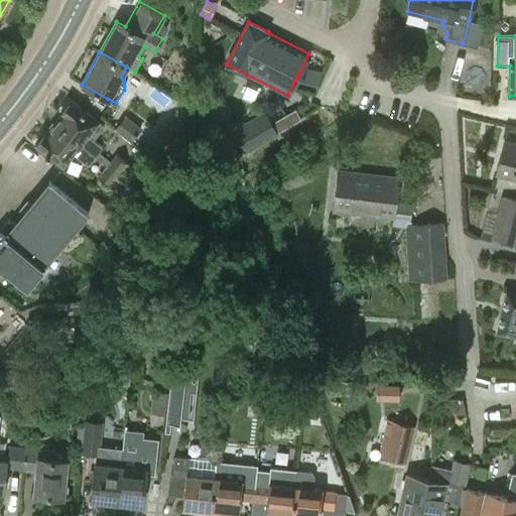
[(297,75),(294,81),(293,83),(316,89),(321,70),(306,66),(303,77),(297,75)]
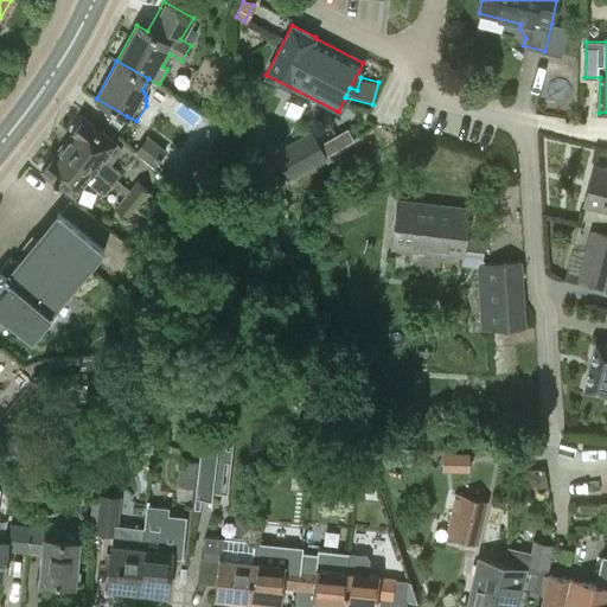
[(65,146),(113,183),(125,192),(139,204),(138,205),(142,209),(153,195),(135,181),(129,189),(116,178),(120,173),(108,163),(103,168),(100,165),(116,144),(84,119),(72,134),(75,135),(65,146)]
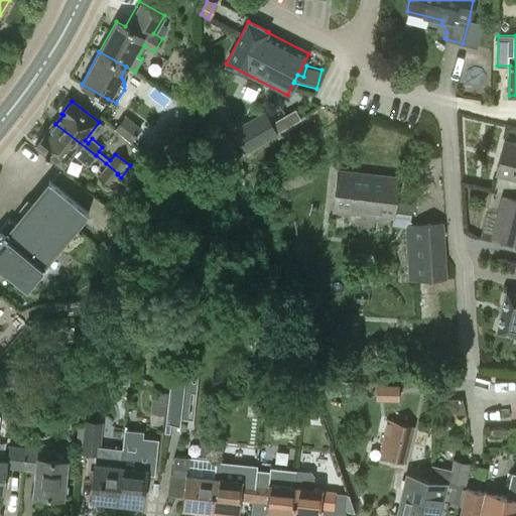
[(130,141),(140,129),(123,115),(113,127),(130,141)]
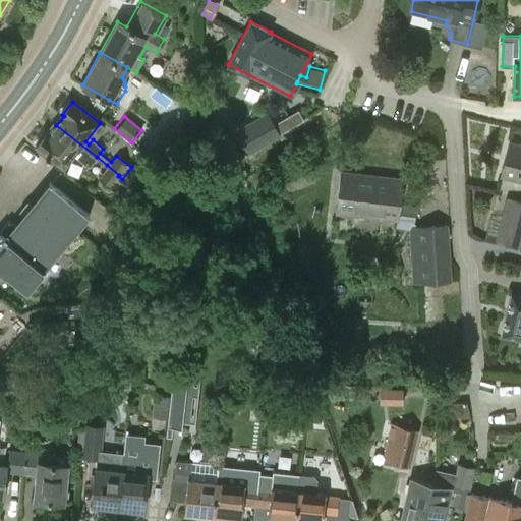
[(250,150),(280,133),(293,125),(290,118),(262,135),(254,122),(239,130),(250,150)]
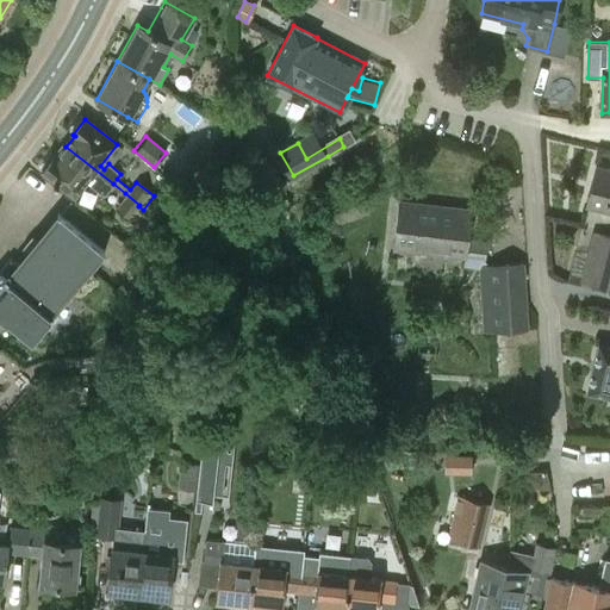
[(105,194),(113,184),(66,147),(57,159),(55,156),(43,170),(75,197),(92,175),(97,179),(92,184),(105,194)]
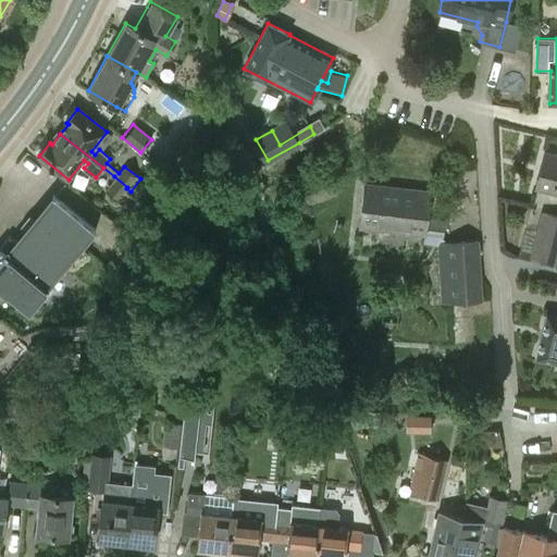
[(168,148),(159,160),(174,172),(183,160),(168,148)]
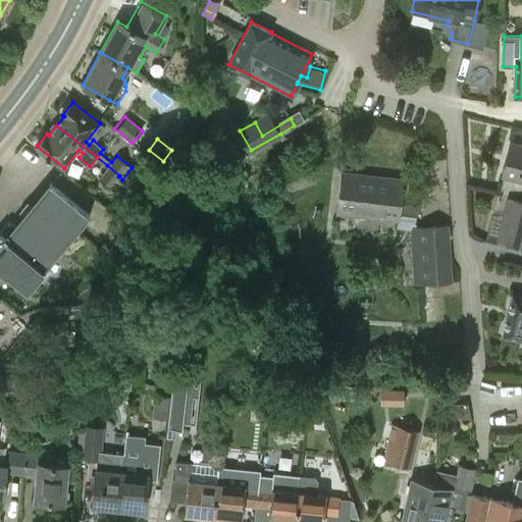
[(521,145),(510,143),(501,177),(521,181),(521,145)]
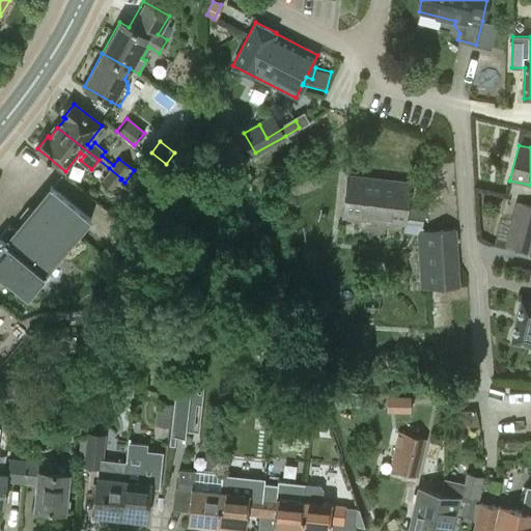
[(115,194),(124,183),(120,179),(121,178),(109,168),(100,182),(115,194)]
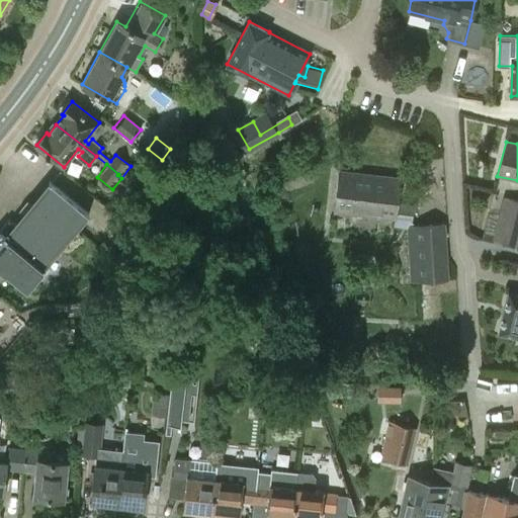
[(400,178),(339,171),(334,211),(411,221),(413,206),(397,204),(400,178)]
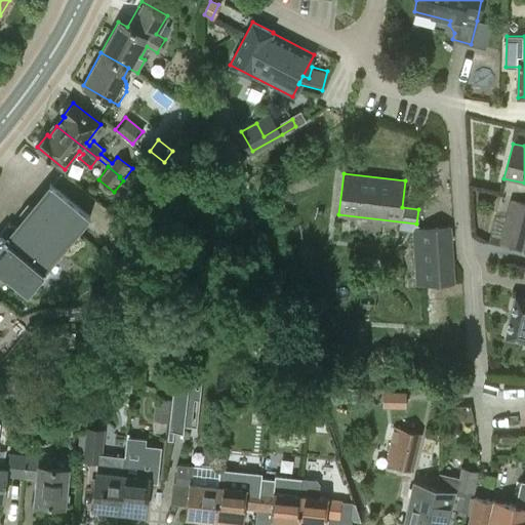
[(0,270),(6,276),(7,275),(28,291),(90,215),(52,184),(15,228),(9,223),(0,233),(0,270)]
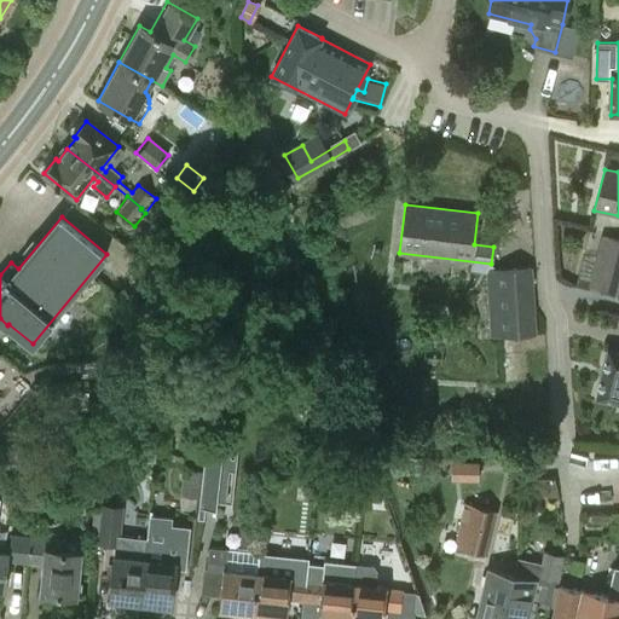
[(154,220),(145,231),(152,237),(161,226),(154,220)]
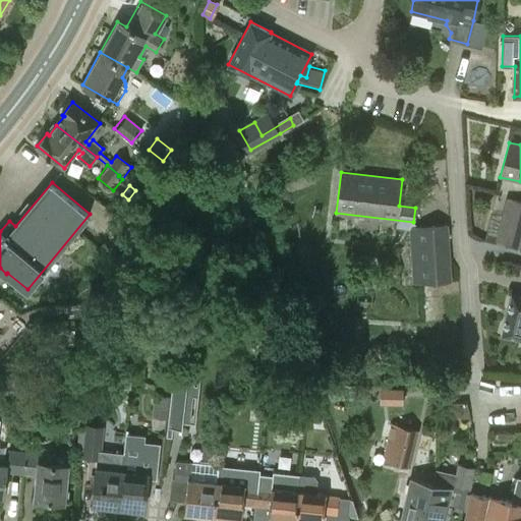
[(497,244),(498,240),(520,246),(520,203),(506,198),(501,216),(490,216),(484,241),(497,244)]
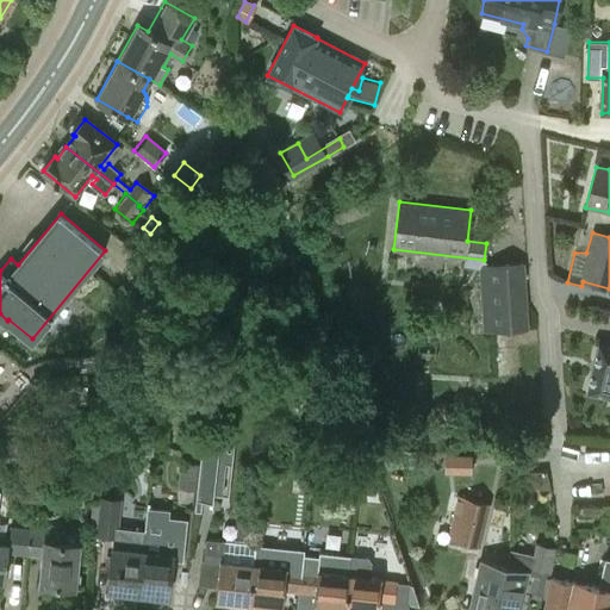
[(479,266),(483,332),(528,330),(523,263),(479,266)]
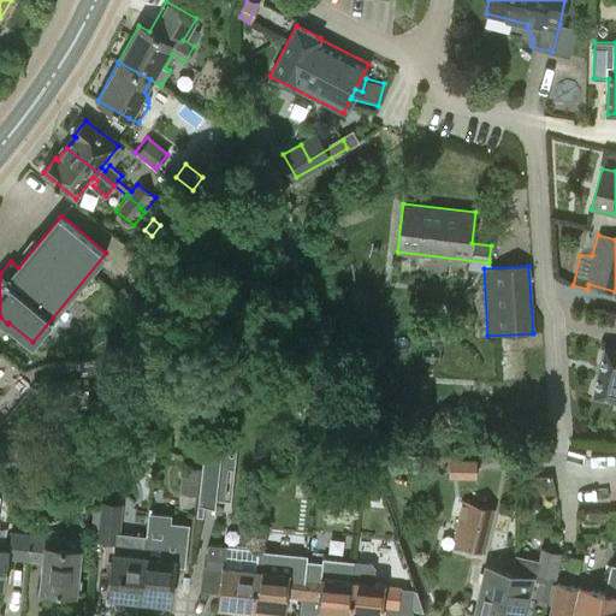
[(615,350),(605,348),(593,395),(615,400),(615,350)]
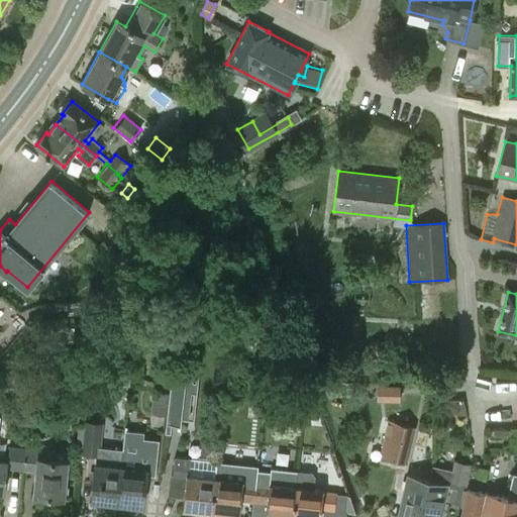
[(167,414),(165,433),(170,433),(172,424),(181,425),(181,419),(194,420),(200,364),(173,360),(169,392),(167,414)]
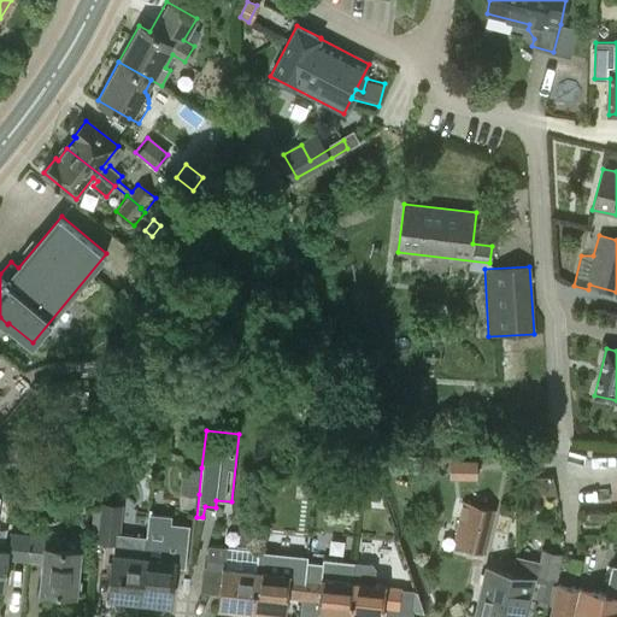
[(450,462),(450,480),(476,480),(476,462),(450,462)]
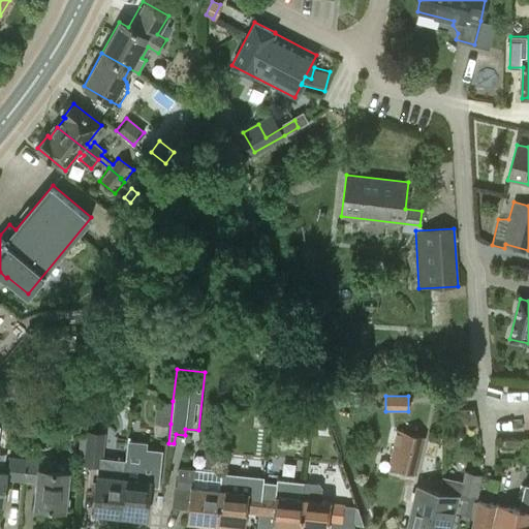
[(173,401),(157,400),(154,423),(170,424),(173,401)]
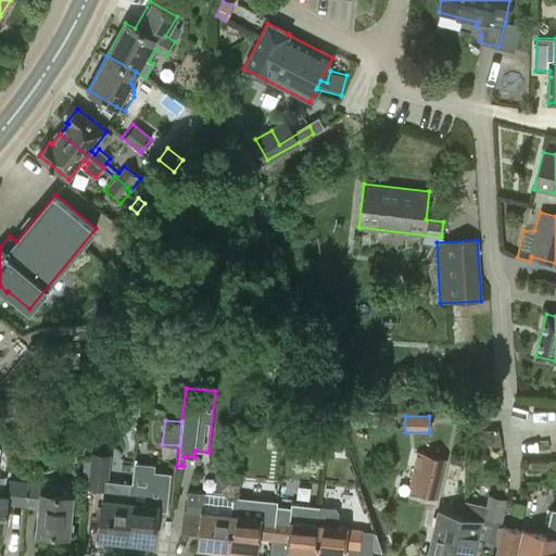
[(268,436),(268,445),(280,446),(281,437),(268,436)]
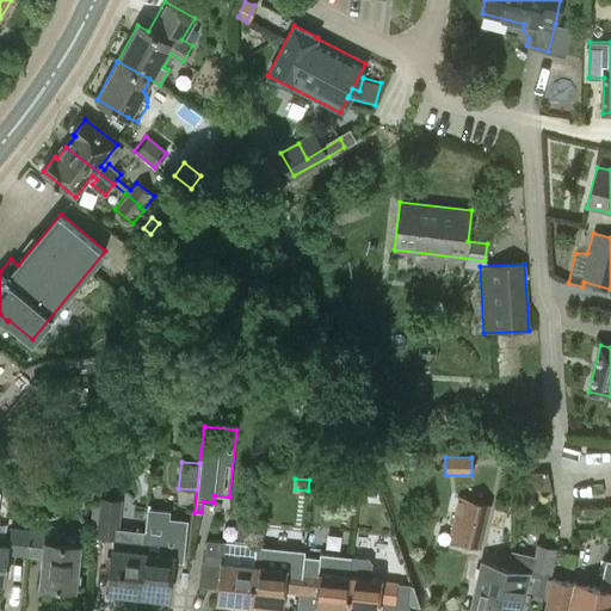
[(362,480),(360,492),(371,493),(372,494),(374,481),(372,481),(362,480)]
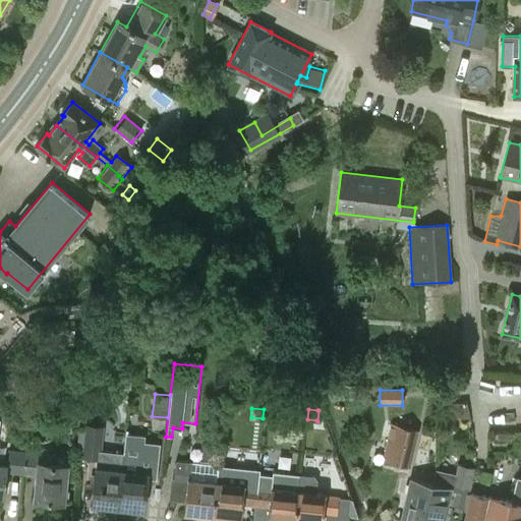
[(23,472),(25,453),(8,451),(7,464),(0,462),(0,424),(1,417),(0,417),(0,494),(4,495),(6,471),(23,472)]
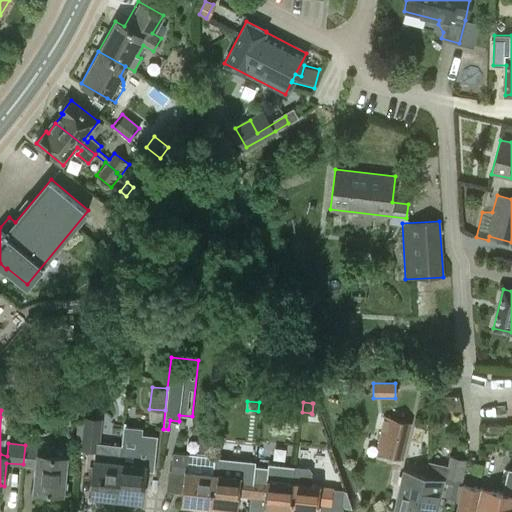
[(383,415),(375,453),(403,459),(411,421),(383,415)]
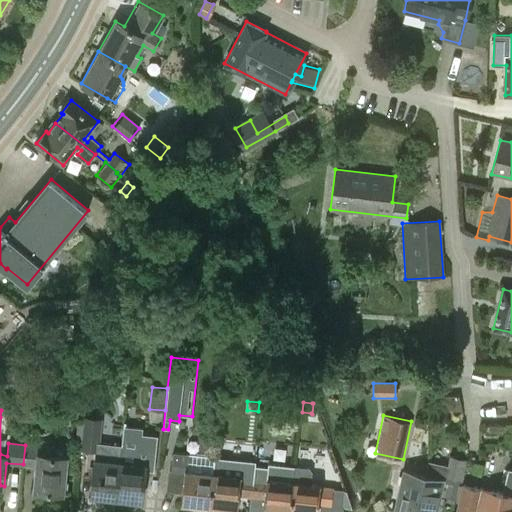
[(92,495),(117,498),(123,444),(100,442),(103,417),(85,416),(82,449),(96,451),(95,459),(92,495)]
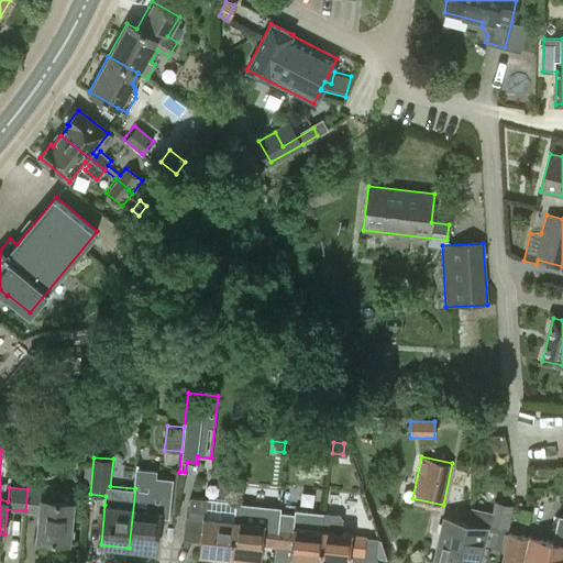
[(167,492),(135,488),(129,548),(157,550),(159,536),(170,537),(173,511),(165,510),(167,492)]
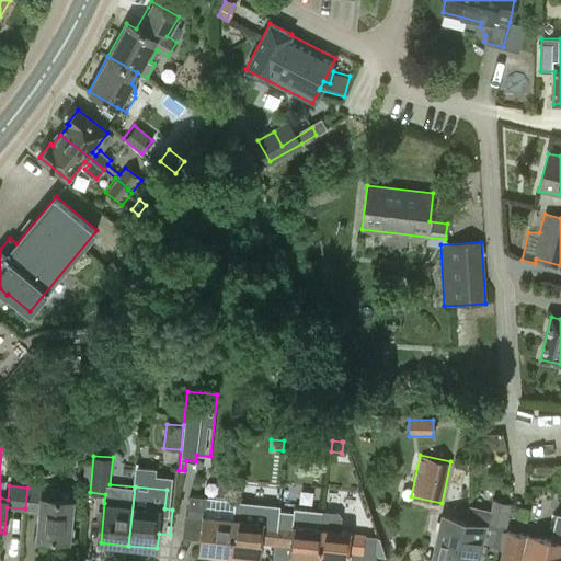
[(56,490),(27,488),(25,508),(39,511),(37,536),(68,539),(72,501),(55,499),(56,490)]
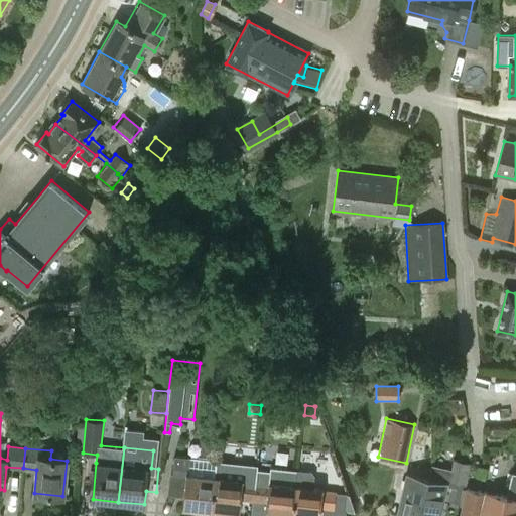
[(184,508),(213,511),(216,477),(215,477),(216,463),(213,458),(175,455),(173,473),(170,473),(168,494),(185,496),(184,508)]
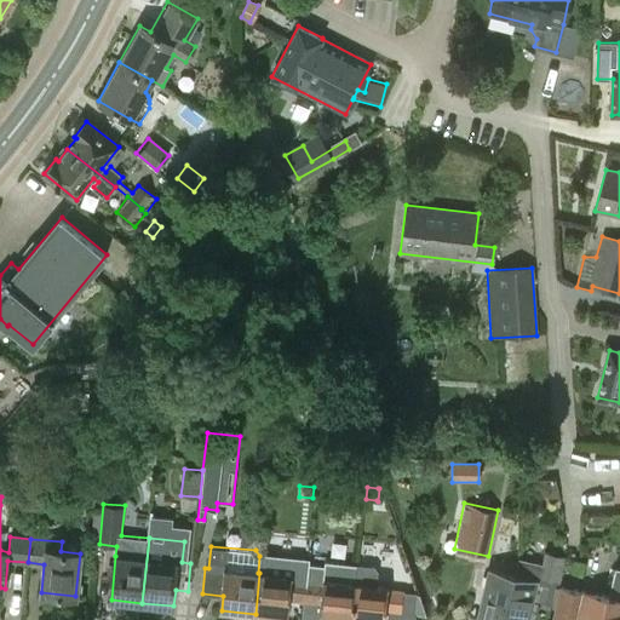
[(564,557),(545,552),(539,579),(558,583),(564,557)]
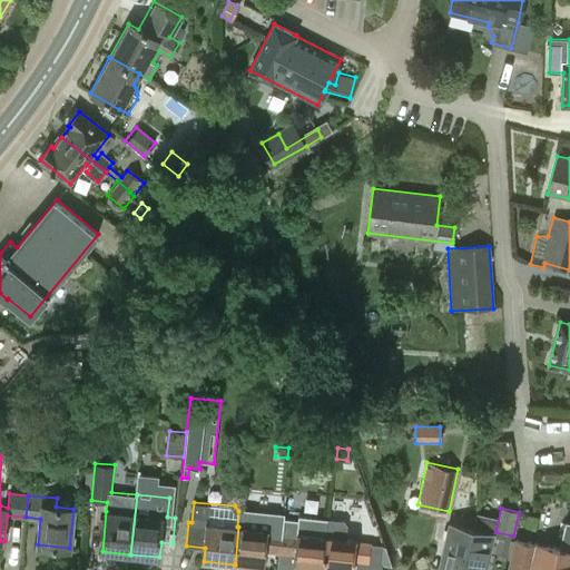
[(330,518),(328,538),(325,569),(354,569),(355,566),(370,568),(372,542),(359,540),(347,539),(349,524),(345,520),(330,518)]
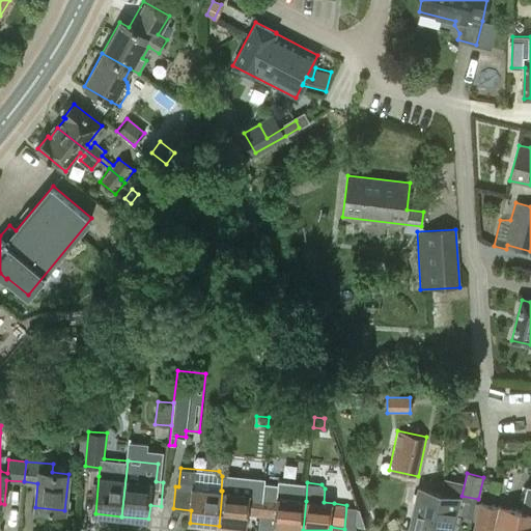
[(409,530),(429,530),(431,527),(428,526),(430,518),(435,519),(441,494),(419,488),(409,530)]
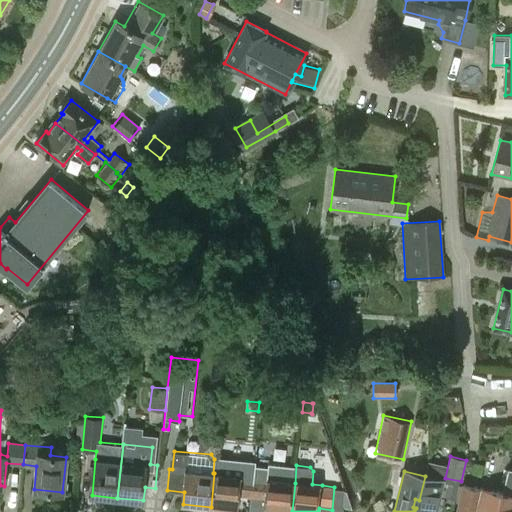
[(243,476),(214,473),(211,507),(240,510),(241,495),(254,497),(256,481),(243,479),(243,476)]
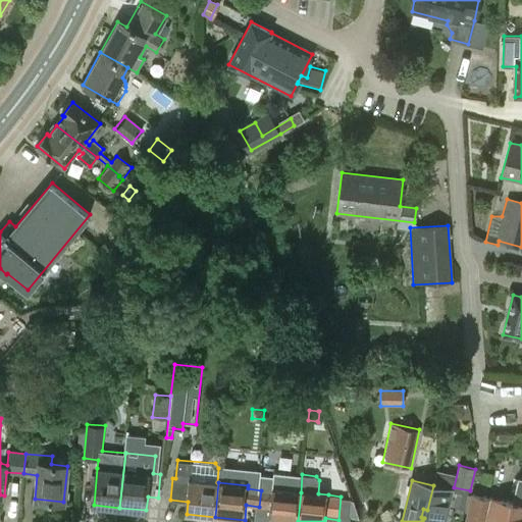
[(442,521),(451,489),(433,485),(427,510),(423,509),(421,517),(424,518),(422,521),(442,521)]
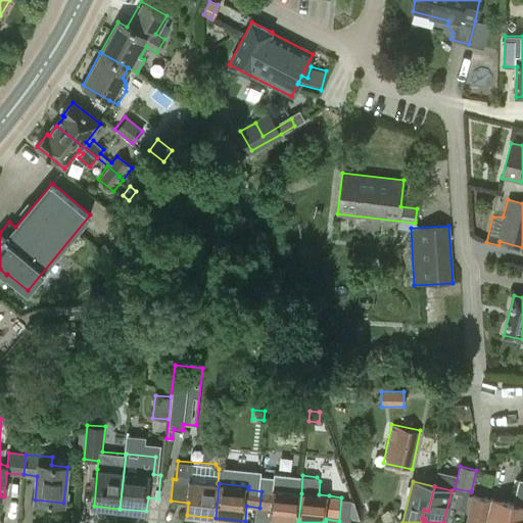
[(274,492),(262,491),(259,508),(272,509),(271,522),(298,522),(301,493),(274,490),(274,492)]
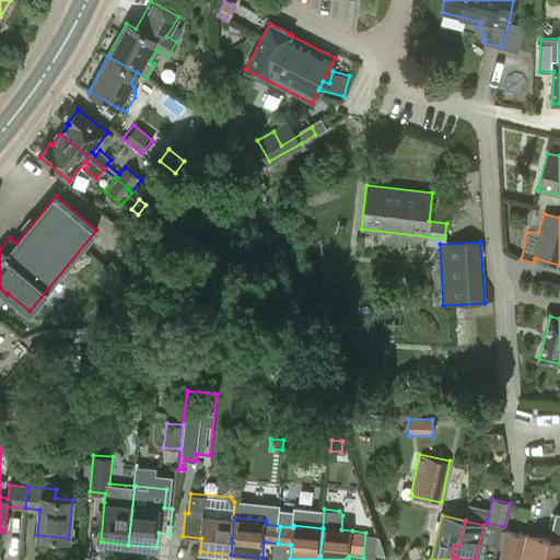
[(545,559),(547,558),(545,557),(549,539),(506,529),(499,559),(545,559)]
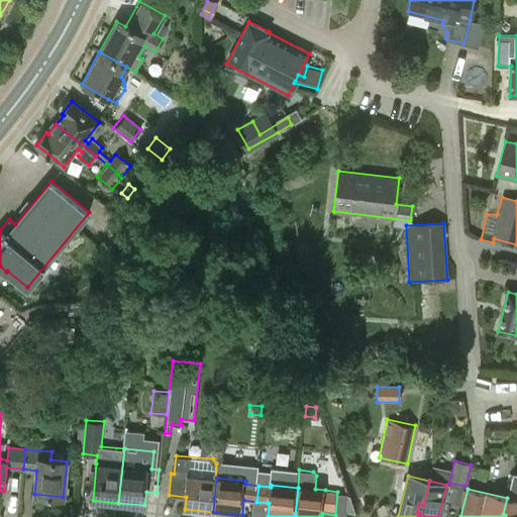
[(516,516),(516,500),(507,498),(503,514),(505,515),(503,516),(516,516)]
